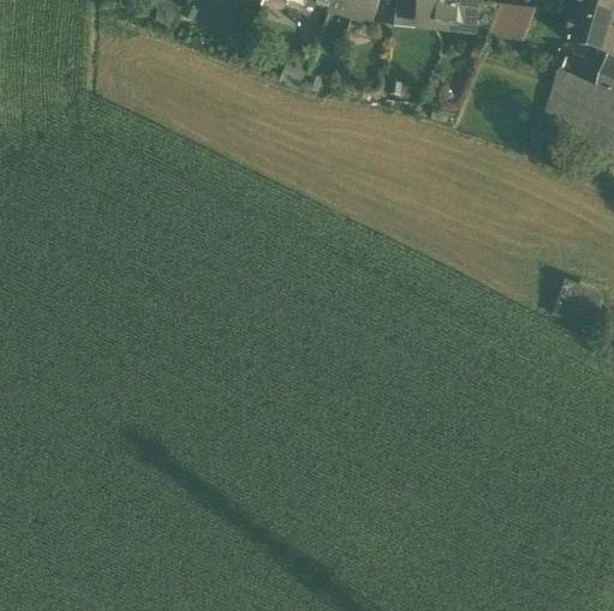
[(180,5),(172,0),(161,0),(158,1),(154,18),(168,27),(180,5)]
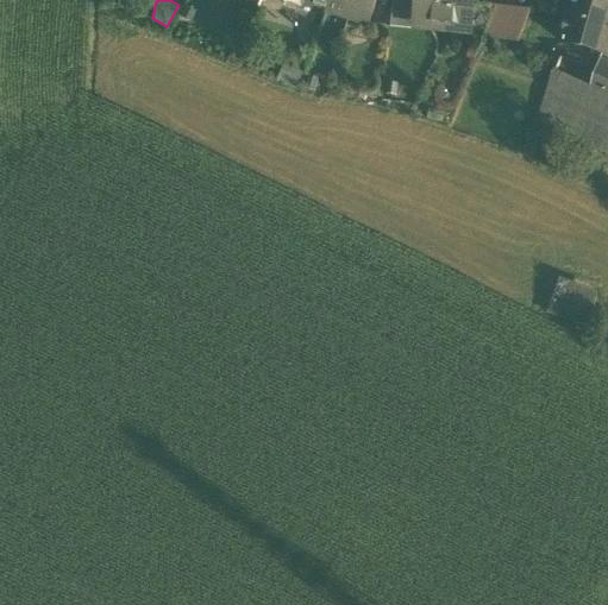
[(327,0),(326,8),(367,21),(373,0),(327,0)]
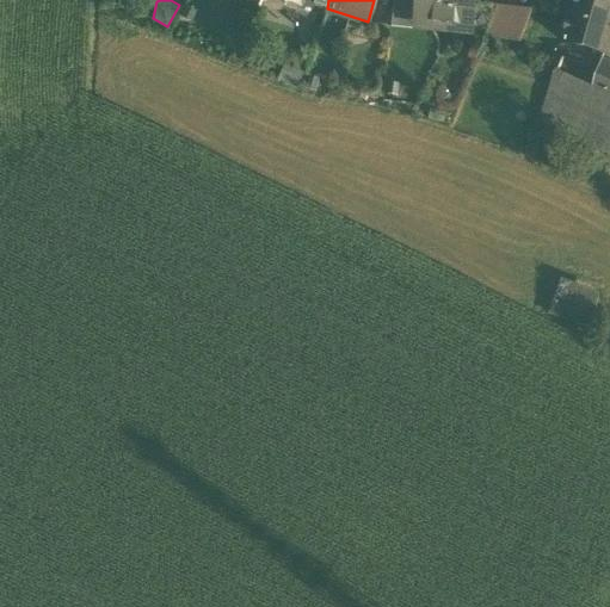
[(393,0),(390,24),(416,26),(416,11),(417,0),(393,0)]
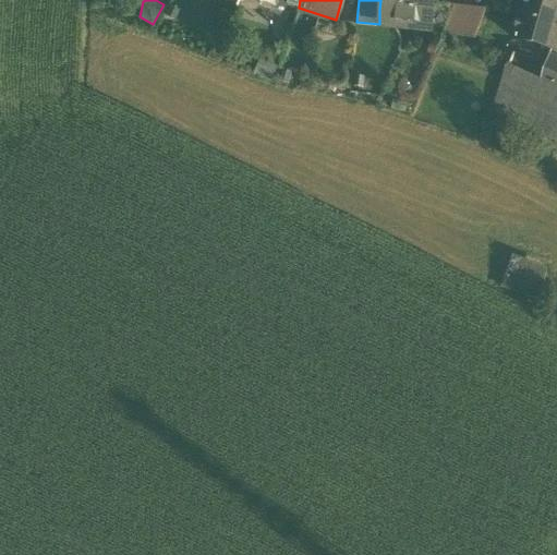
[(395,21),(404,22),(407,0),(380,0),(379,10),(389,11),(389,14),(395,21)]
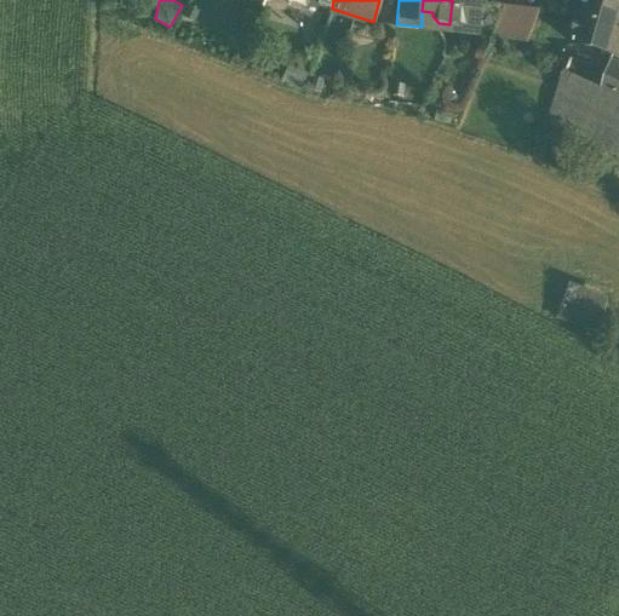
[(452,0),(450,24),(460,26),(468,19),(469,16),(480,17),(481,0),(452,0)]
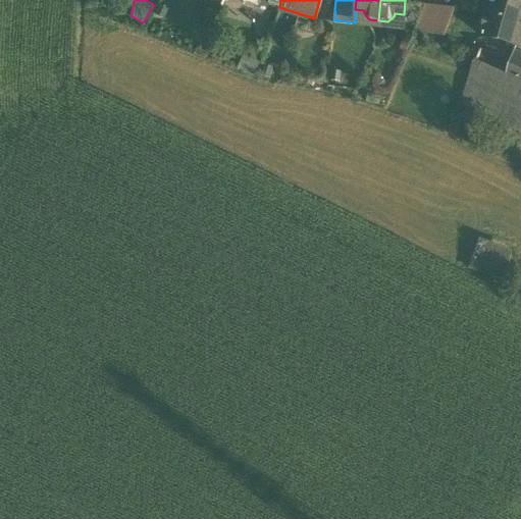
[(403,28),(413,29),(423,2),(405,0),(404,14),(403,28)]
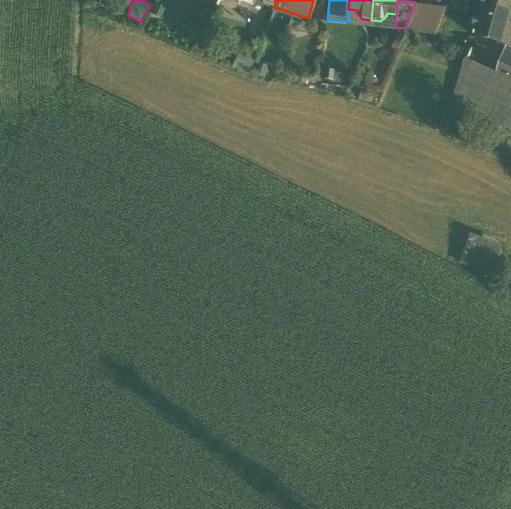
[(507,42),(510,27),(510,2),(502,0),(484,0),(481,12),(476,10),(470,31),(507,42)]
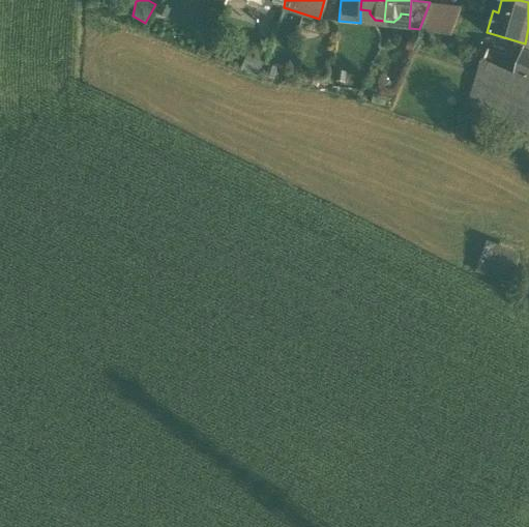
[(495,0),(493,10),(498,12),(501,0),(495,0)]
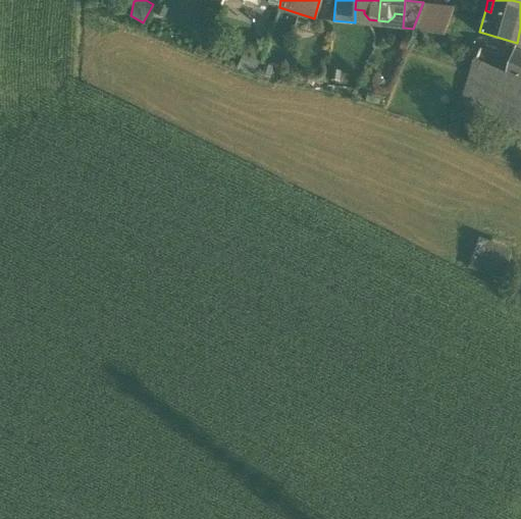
[(413,29),(428,31),(438,4),(423,2),(413,29)]
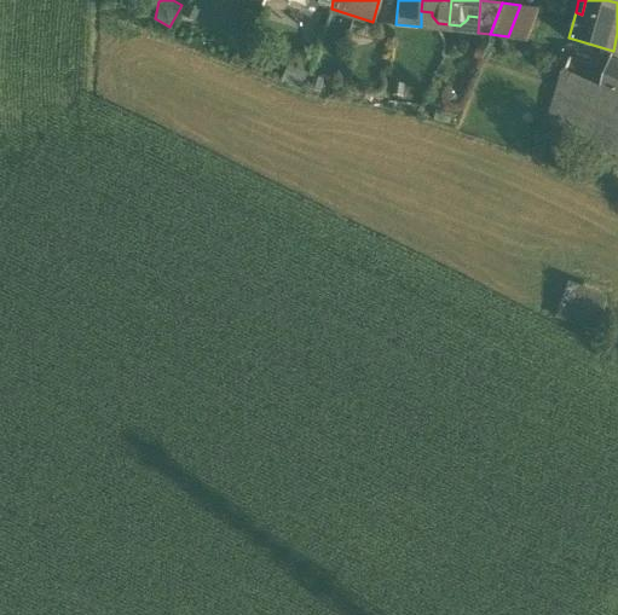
[(537,6),(520,5),(508,36),(525,39),(537,6)]
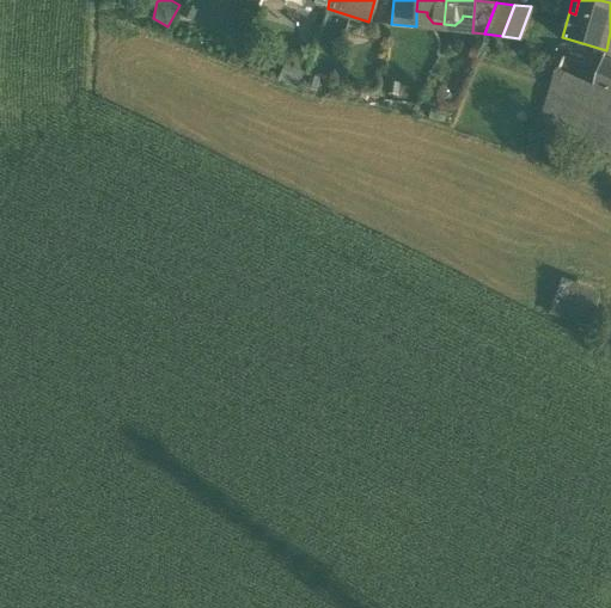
[(416,11),(416,26),(416,29),(444,32),(444,24),(433,23),(427,16),(427,12),(416,11)]
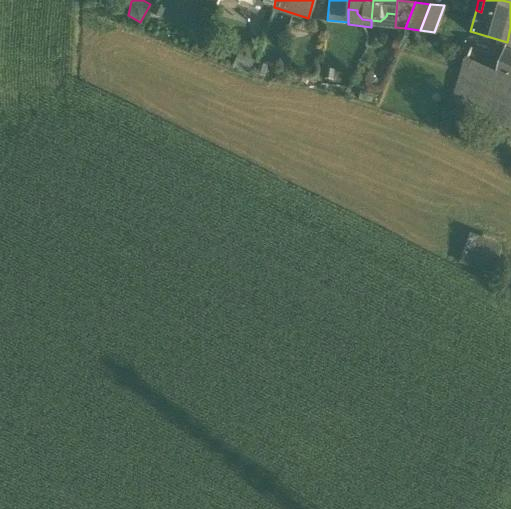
[(371,20),(371,27),(395,29),(395,27),(396,14),(387,13),(386,16),(380,21),(371,20)]
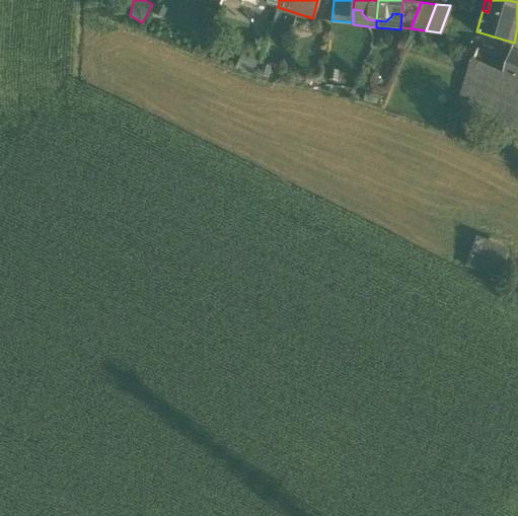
[(509,56),(476,47),(471,60),(502,74),(509,56)]
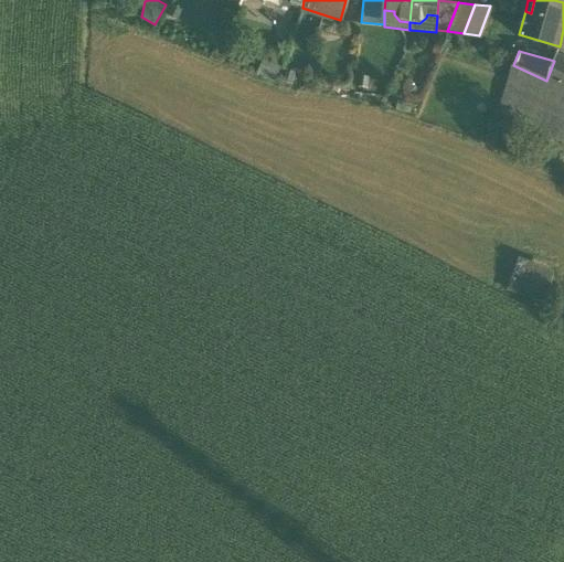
[(263,59),(255,71),(276,77),(280,65),(263,59)]
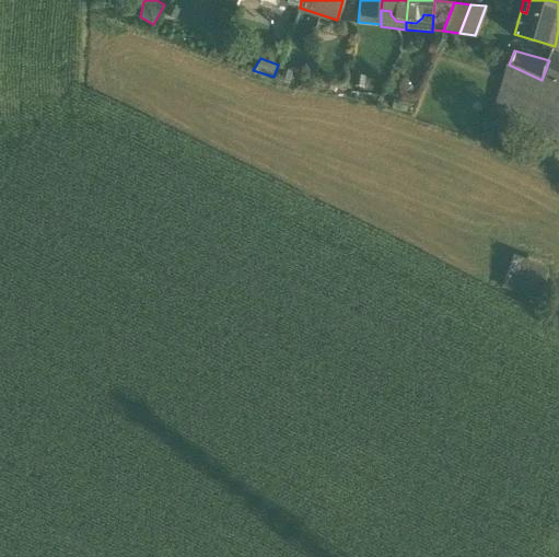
[(558,74),(558,64),(549,60),(542,80),(554,86),(558,74)]
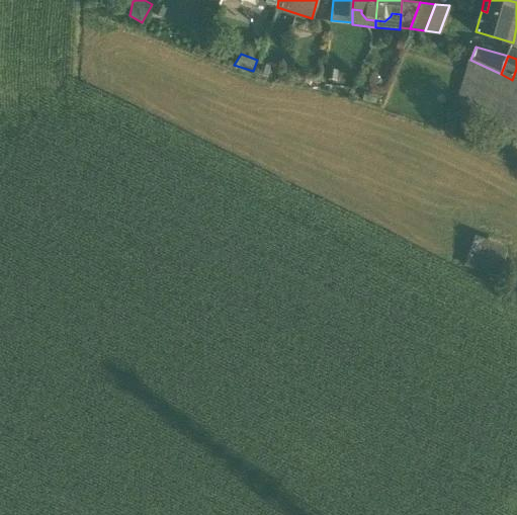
[(501,74),(470,60),(457,100),(494,117),(512,80),(501,74)]
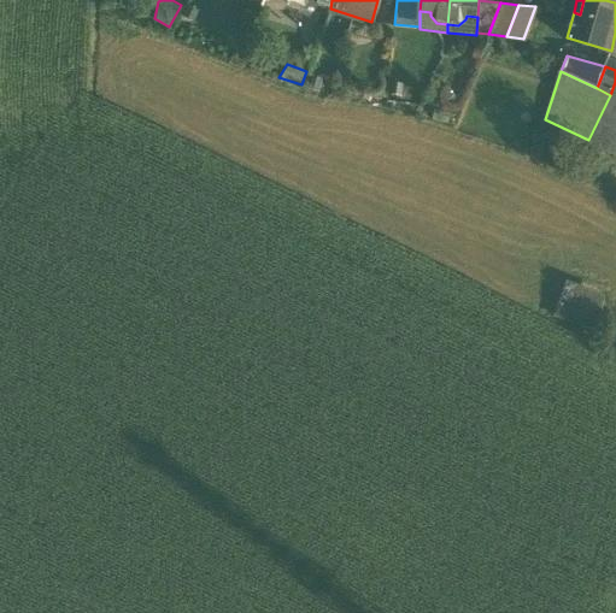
[(615,98),(610,95),(588,140),(615,153),(615,98)]
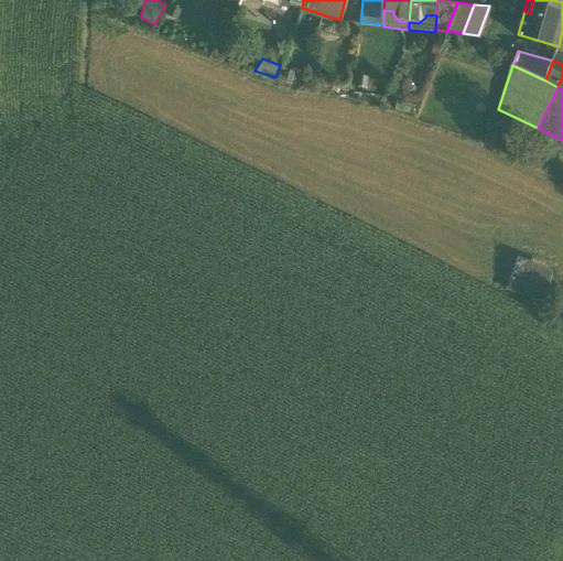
[(555,273),(518,257),(505,288),(541,304),(555,273)]
